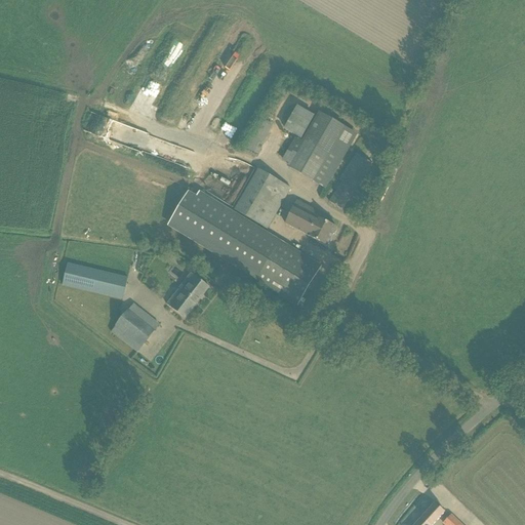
[(315,117),(297,107),(284,129),(301,139),(315,117)]
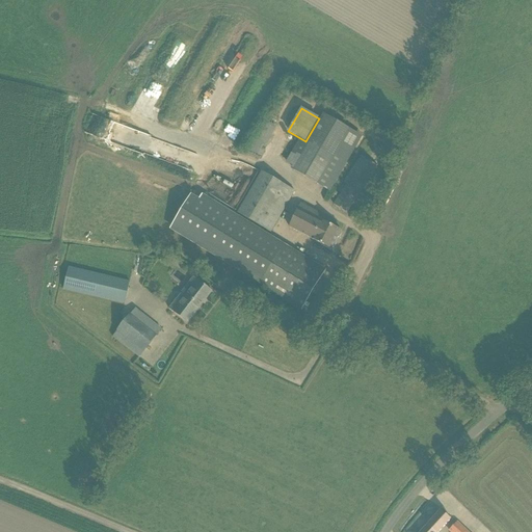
[(265,124),(262,122),(247,153),(262,158),(276,127),(273,126),(277,117),(270,114),(265,124)]
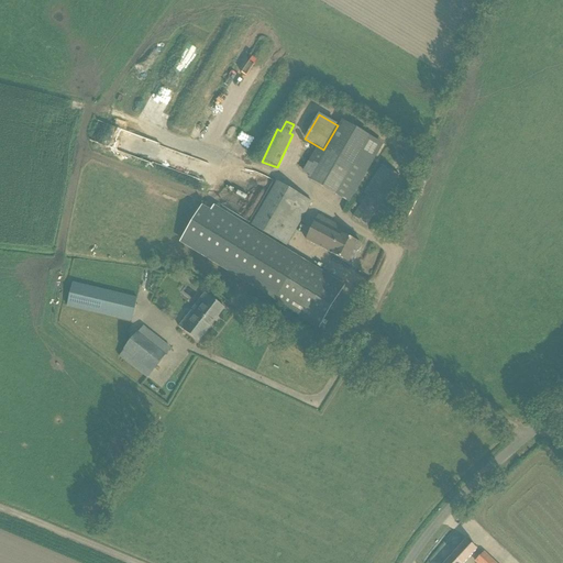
[(338,197),(371,139),(341,121),(308,179),(338,197)]
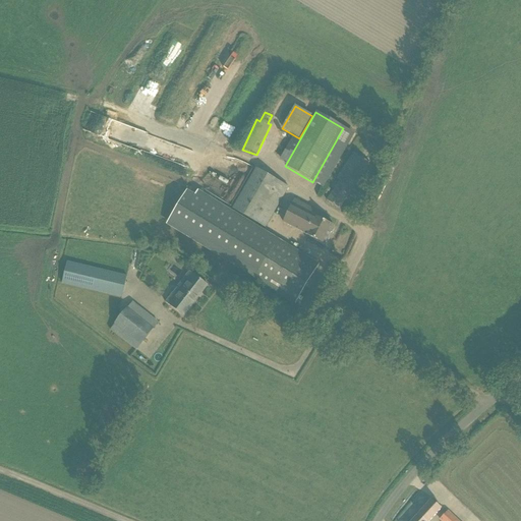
[(192,152),(148,134),(141,151),(187,168),(192,152)]
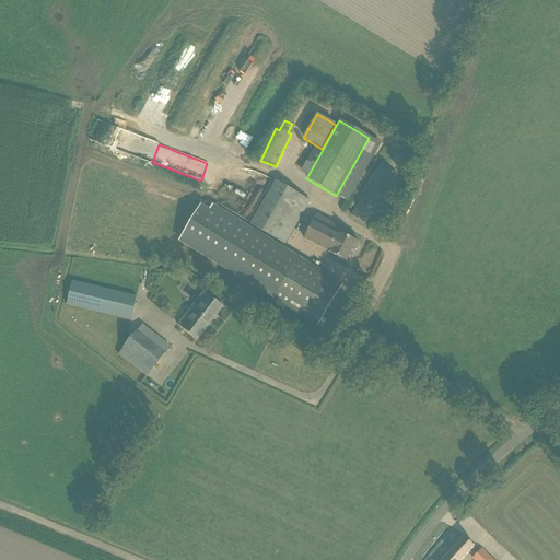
[(364,224),(397,175),(380,164),(363,189),(364,189),(362,193),(364,195),(351,216),(364,224)]
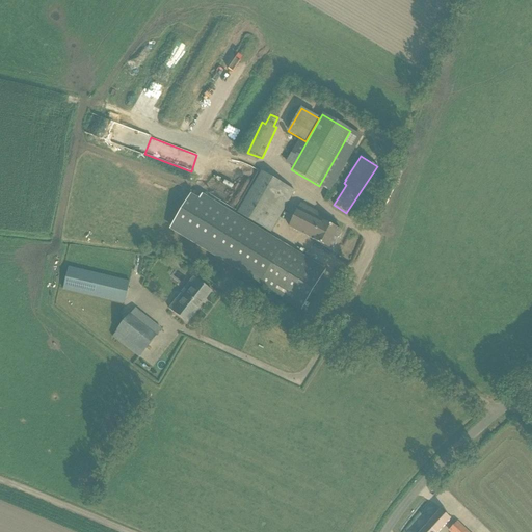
[(295,191),(261,173),(237,214),(271,233),(295,191)]
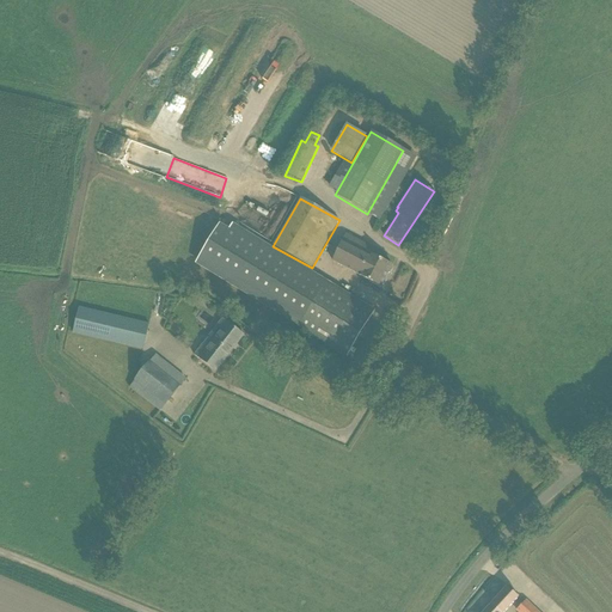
[(212,271),(221,277),(314,334),(313,336),(347,357),(375,312),(326,282),(319,293),(303,283),(308,274),(232,227),(204,273),(209,276),(212,271)]
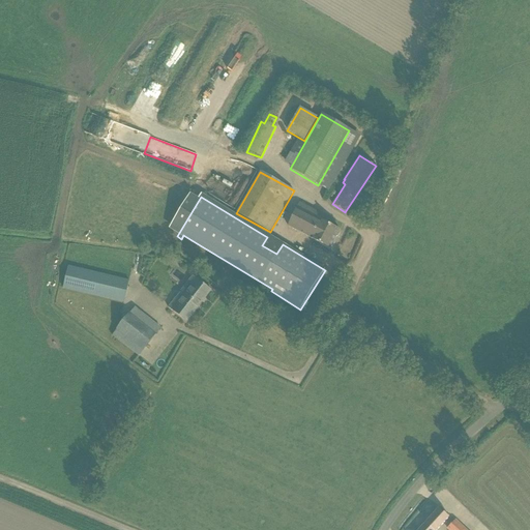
[(314,239),(321,243),(330,248),(340,230),(323,222),(325,217),(301,205),(290,227),(314,239)]
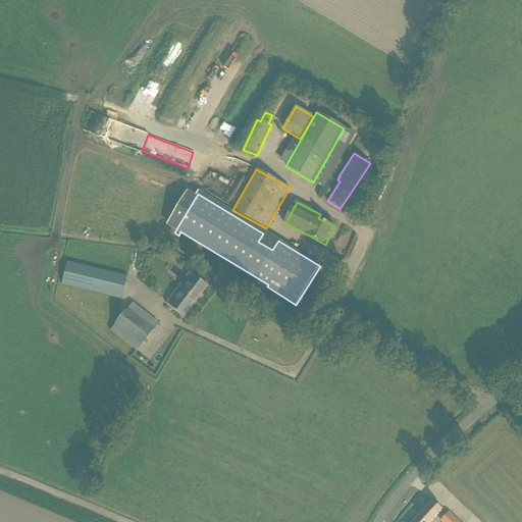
[(62,284),(121,299),(127,276),(67,262),(62,284)]
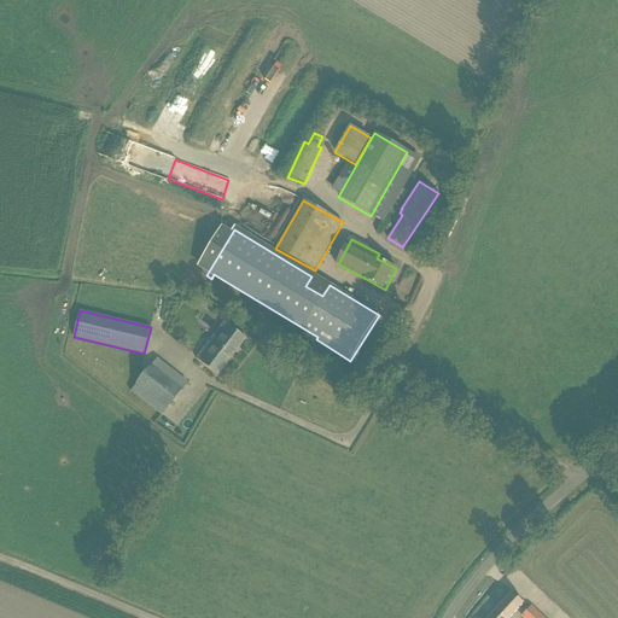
[(210,316),(205,324),(215,330),(219,322),(210,316)]
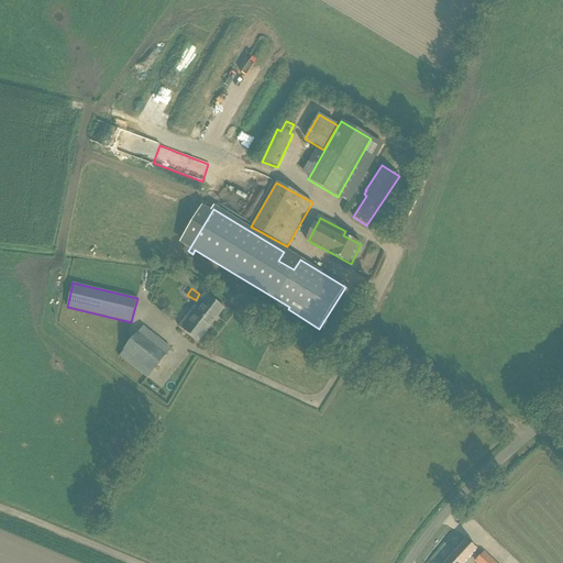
[(180,326),(179,327),(198,342),(224,308),(216,301),(206,294),(191,310),(197,315),(185,329),(180,326)]
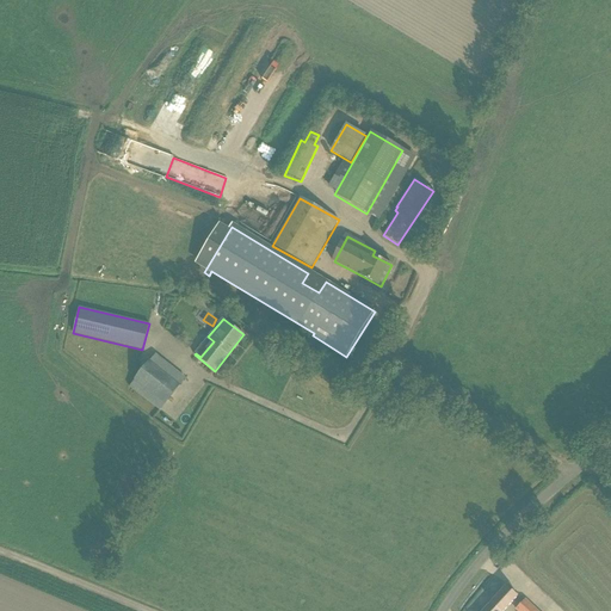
[(159,411),(160,409),(185,378),(155,355),(135,381),(130,388),(159,411)]
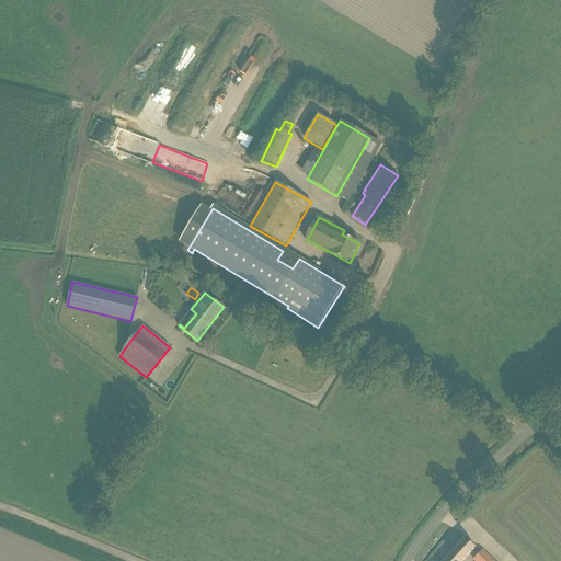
[(451,553),(460,560),(464,560),(476,548),(465,538),(451,553)]
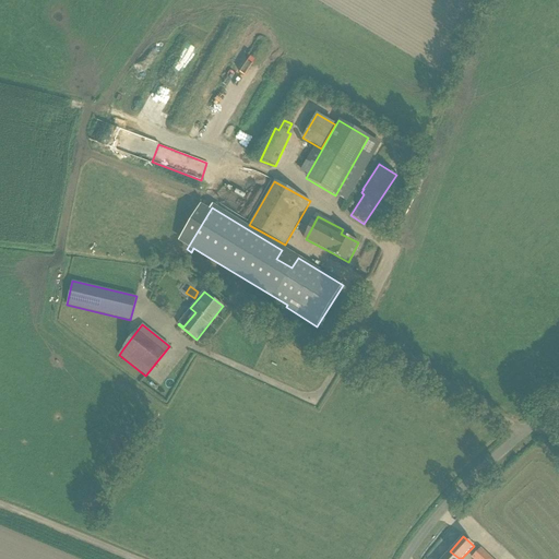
[(472,558),(491,558),(480,548),(472,558)]
